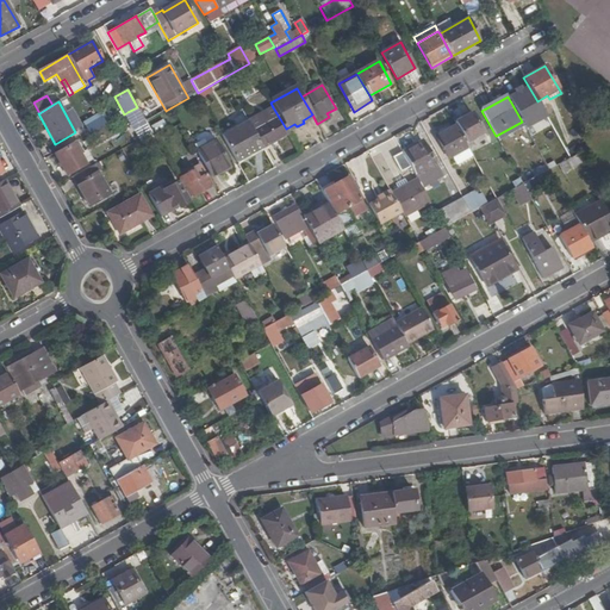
[(136,126),(145,122),(137,107),(128,112),(136,126)]
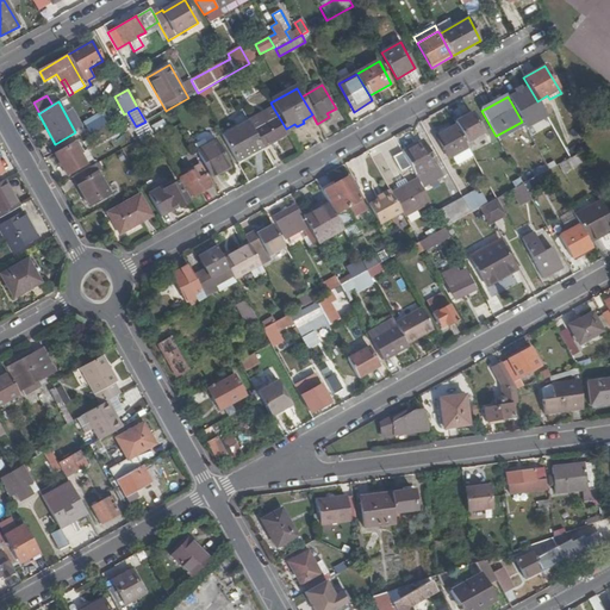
[(273,107),(248,122),(262,148),(288,134),(286,129),(273,107)]
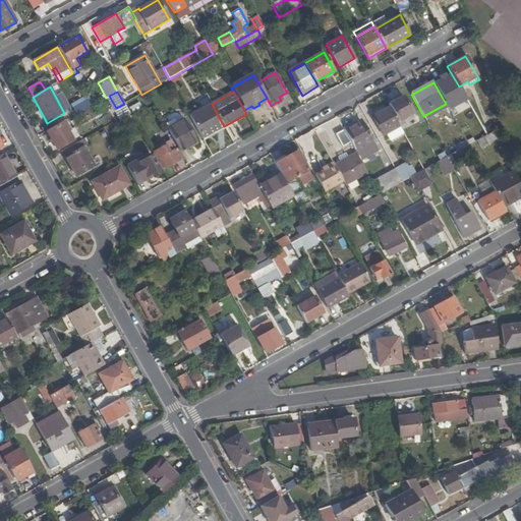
[(77,115),(92,107),(85,97),(71,105),(77,115)]
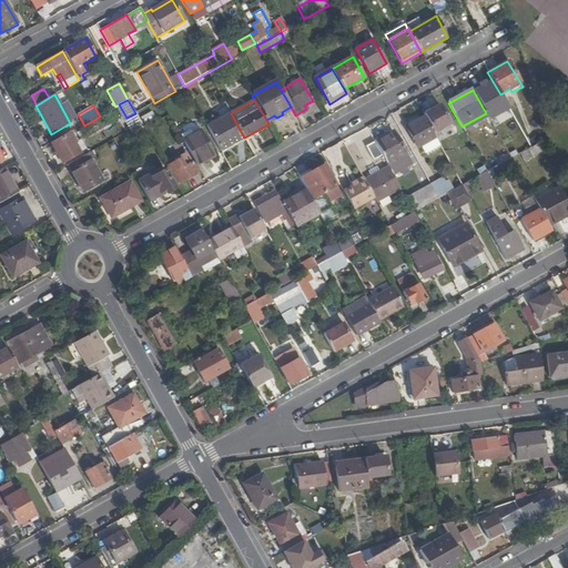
[(438,107),(423,115),(425,119),(433,133),(448,124),(438,107)]
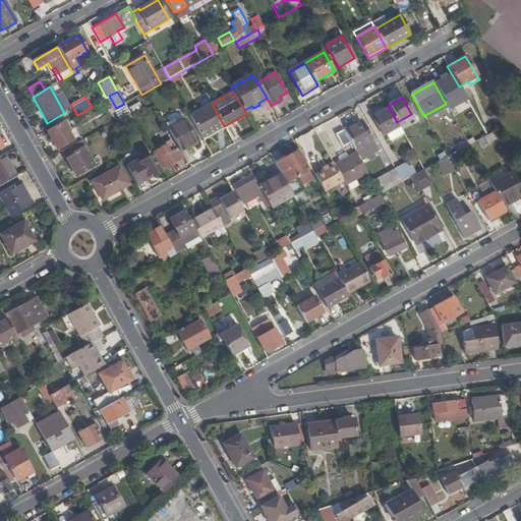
[(201,139),(224,126),(212,104),(189,116),(201,139)]
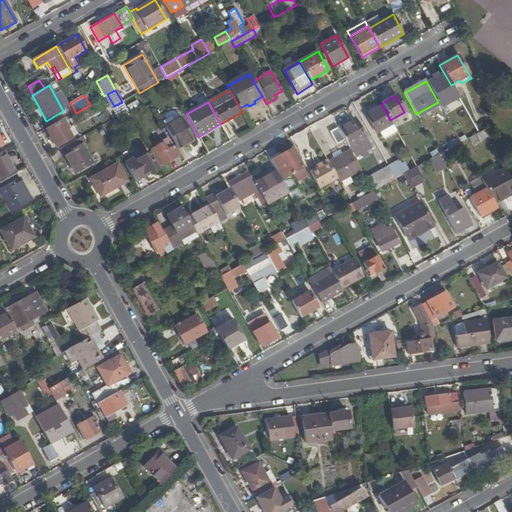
[(376,134),(393,125),(390,120),(383,107),(366,117),(376,134)]
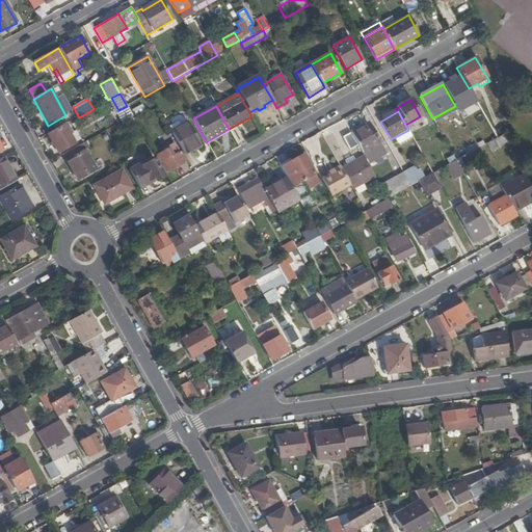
[(74,132),(69,123),(64,125),(75,143),(82,139),(77,131),(74,132)]
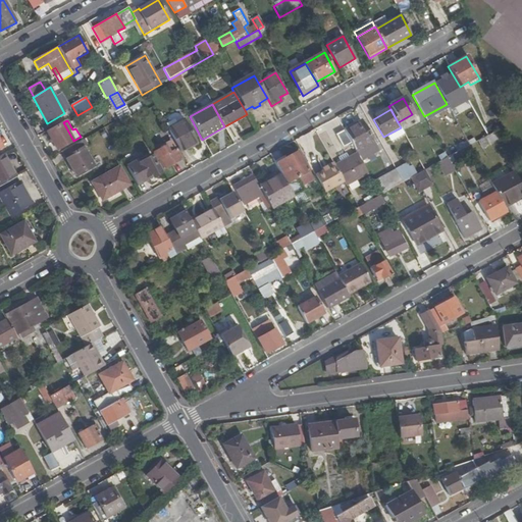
[(185,120),(167,129),(180,152),(197,143),(185,120)]
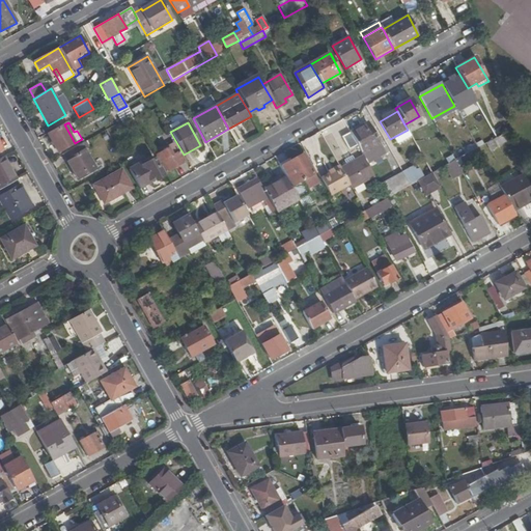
[(75,143),(64,124),(56,129),(47,134),(57,152),(75,143)]
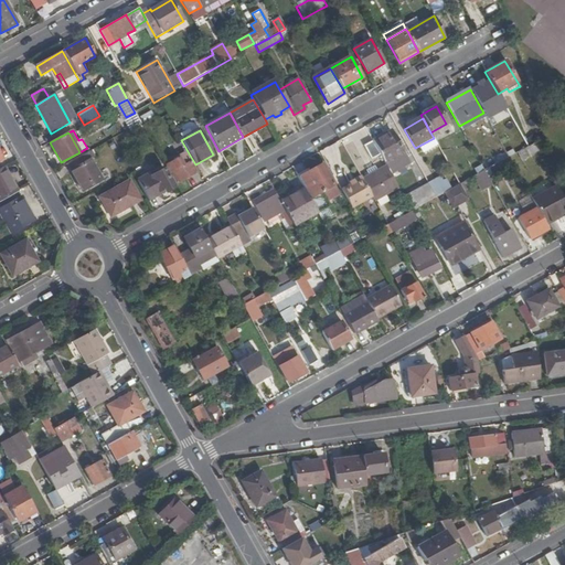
[(392,132),(373,144),(385,166),(391,174),(409,164),(392,132)]
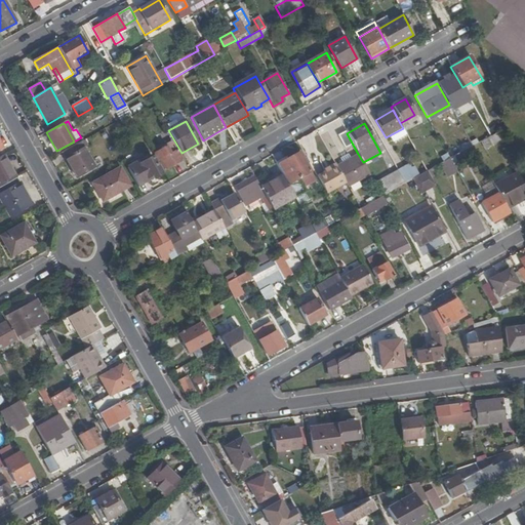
[(489,128),(492,135),(497,133),(502,130),(498,123),(489,128)]
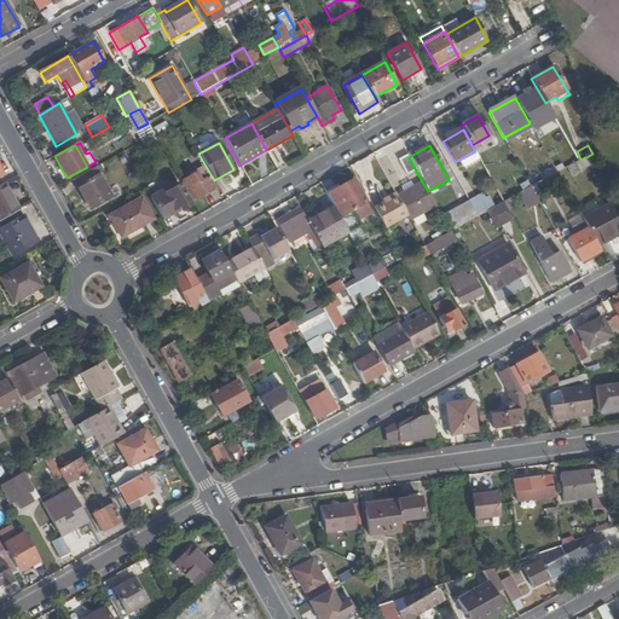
[(590,165),(586,157),(580,160),(567,168),(571,175),(590,165)]
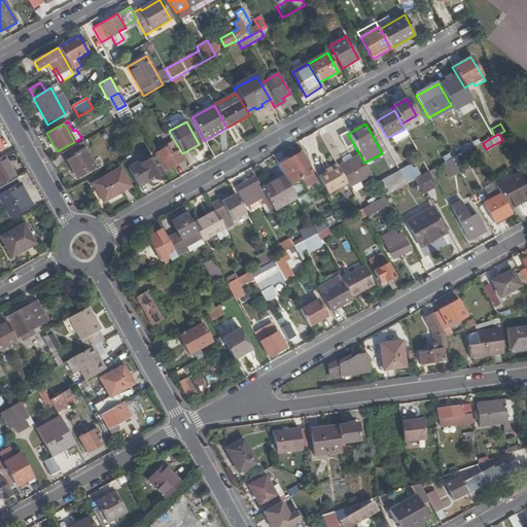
[(95,168),(84,149),(90,146),(85,140),(62,154),(76,179),(95,168)]
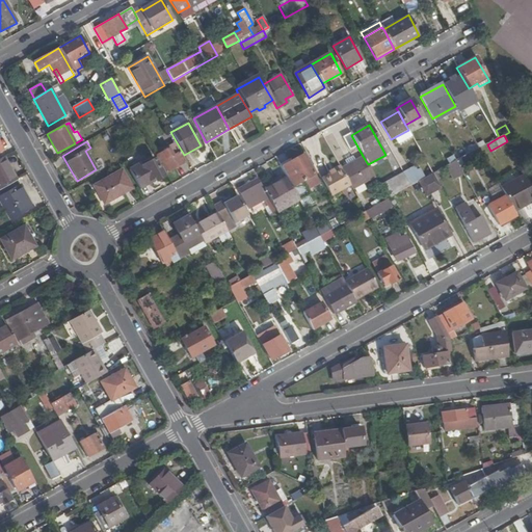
[(174,156),(169,149),(156,156),(165,174),(185,162),(180,152),(174,156)]
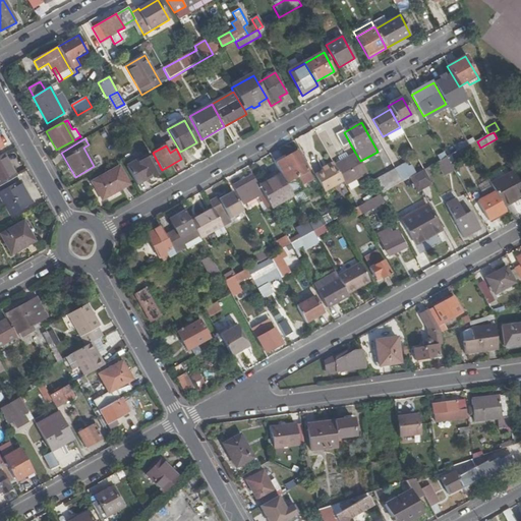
[(313,180),(297,152),(284,159),(275,164),(281,175),(293,196),(302,190),(300,187),(313,180)]
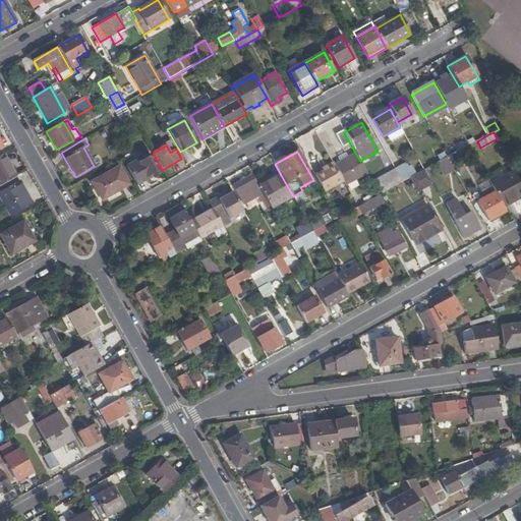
[(340,162),(334,166),(343,182),(344,185),(366,172),(360,161),(355,153),(347,158),(345,154),(338,159),(340,162)]
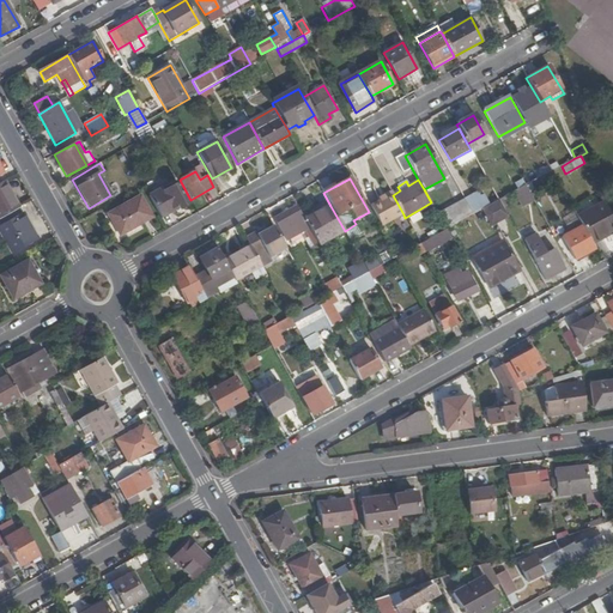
[(0,218),(19,208),(5,182),(0,184),(0,218)]
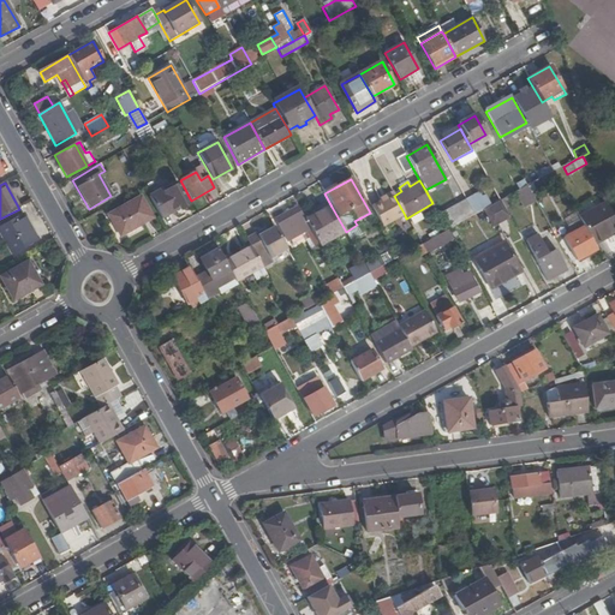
[(180,209),(191,203),(180,183),(173,186),(172,184),(149,197),(159,216),(178,206),(180,209)]
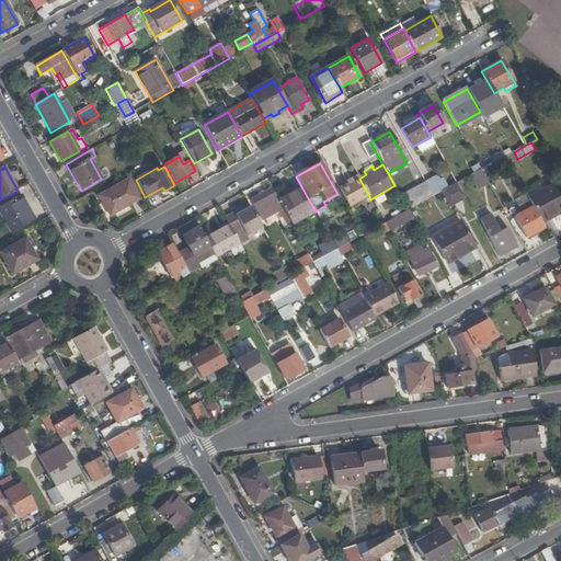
[(481,170),(471,175),(481,193),(490,187),(481,170)]
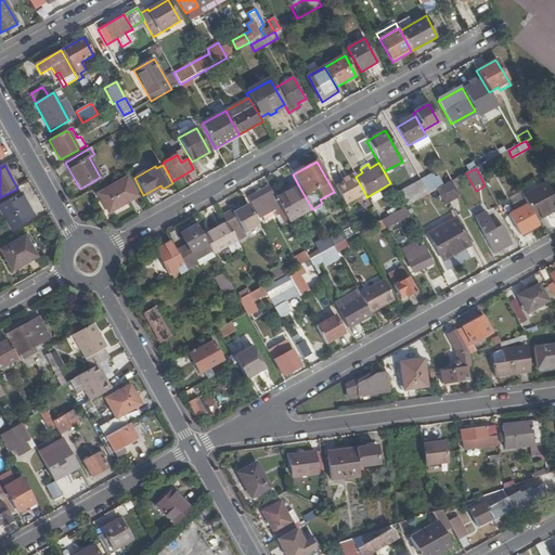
[(341,180),(343,182),(355,176),(353,173),(341,180)]
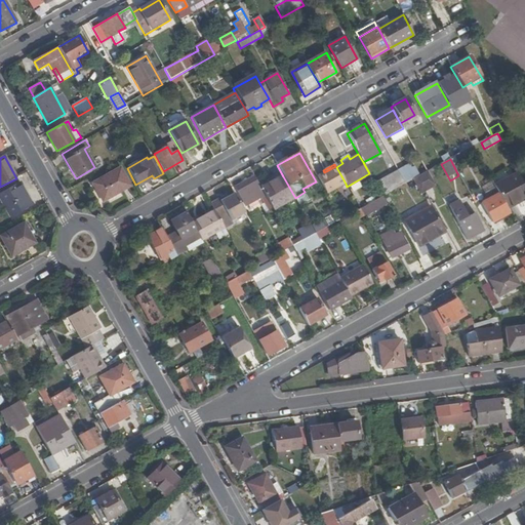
[(409,164),(398,170),(405,184),(413,179),(416,177),(409,164)]
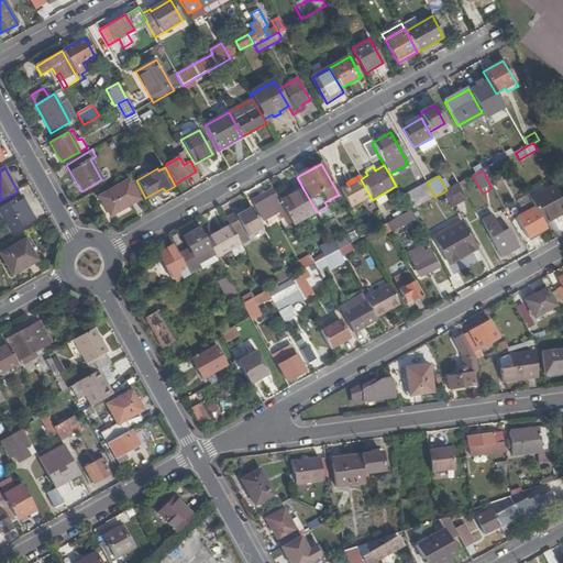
[(348,185),(340,190),(350,208),(371,197),(361,179),(360,178),(348,185)]
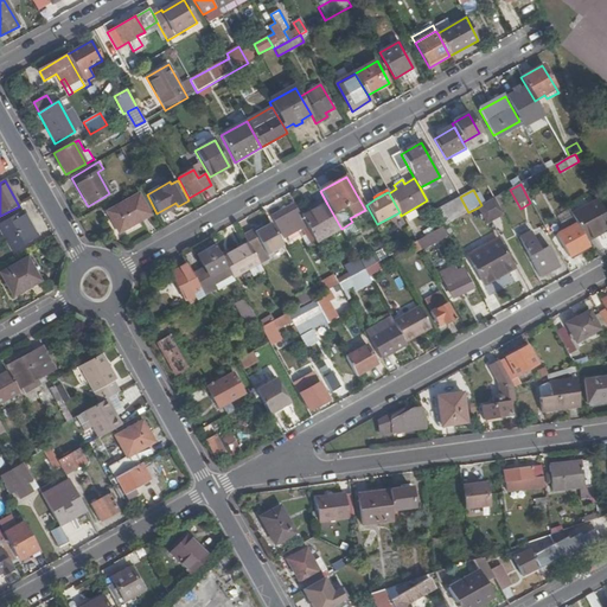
[(112,219),(119,234),(139,222),(152,216),(139,193),(107,211),(112,219)]
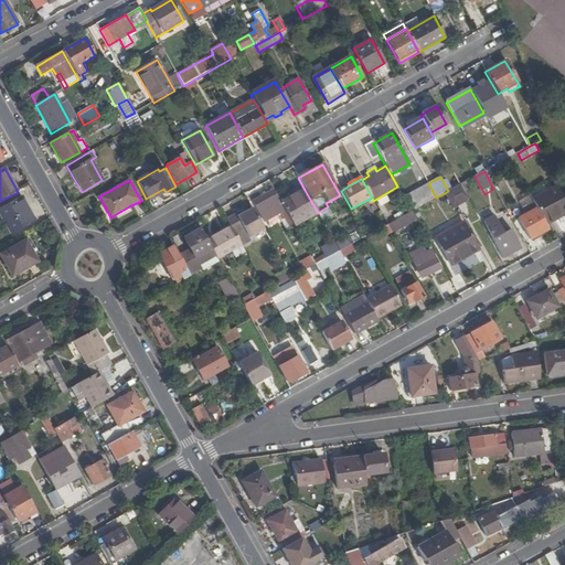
[(428,183),(403,198),(412,212),(436,198),(428,183)]
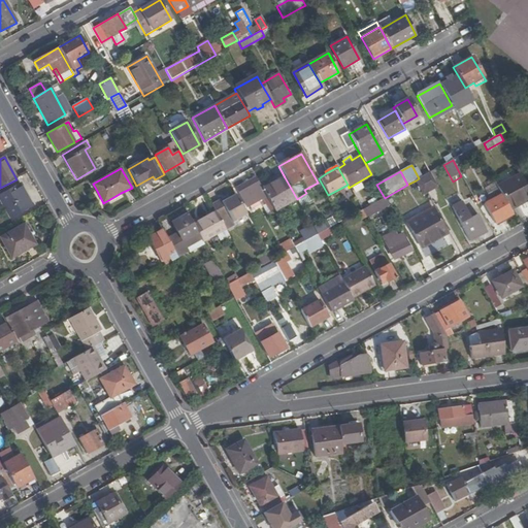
[(424,194),(437,187),(430,172),(419,178),(416,180),(424,194)]
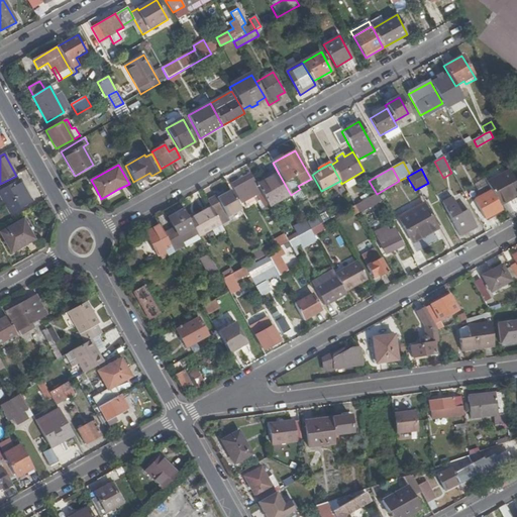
[(500,206),(516,196),(516,187),(511,170),(487,183),(491,191),(500,206)]
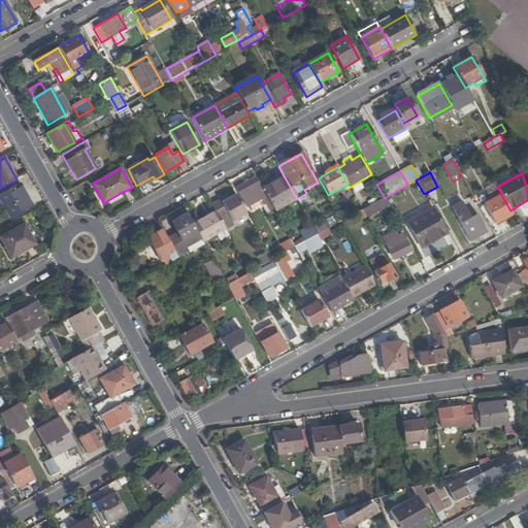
[(138,189),(155,179),(153,176),(136,186),(138,189)]
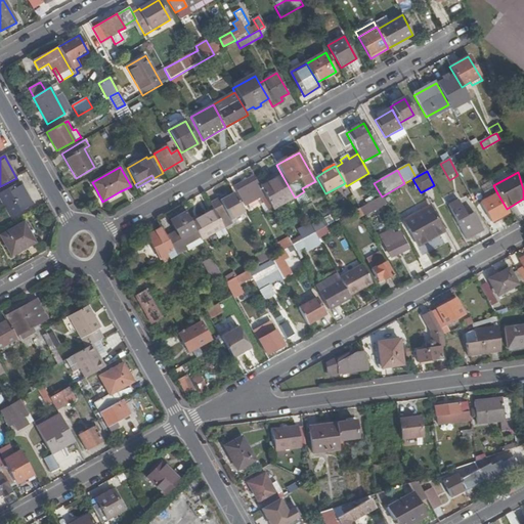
[(282,176),(260,188),(272,210),(295,198),(282,176)]
